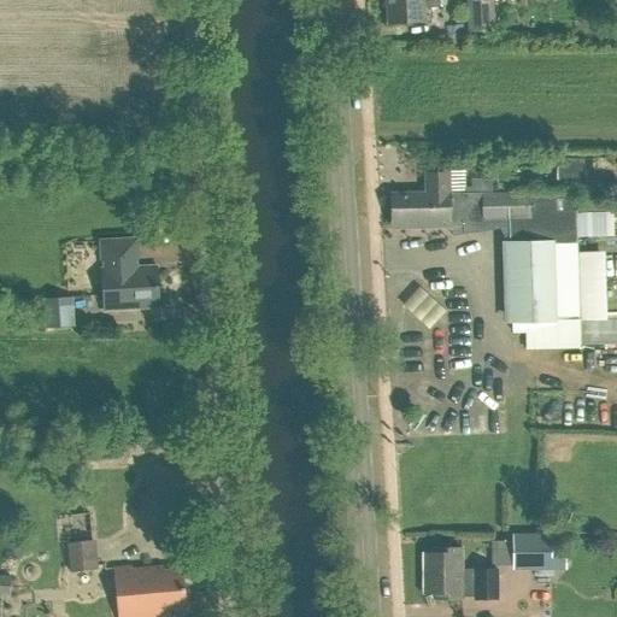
[(423,9),(438,7),(436,0),(386,0),(387,24),(423,22),(423,9)]
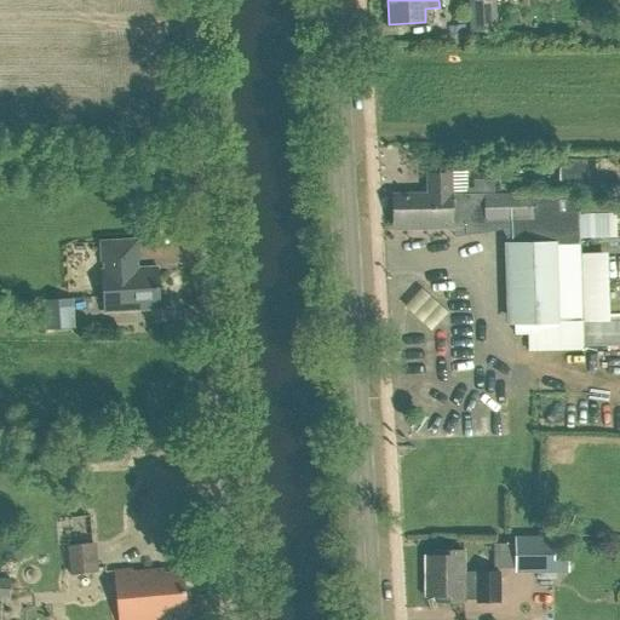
[(494,0),(468,0),(470,33),(497,30),(494,0)]
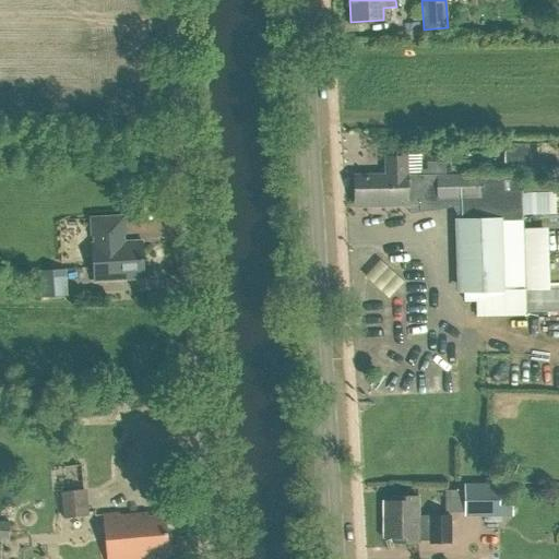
[(500,222),(522,221),(521,173),(479,174),(480,175),(437,176),(437,175),(406,176),(406,157),(385,157),(385,176),(354,177),(354,202),(372,202),(372,206),(407,206),(407,205),(460,204),(462,292),(501,290),(500,222)]
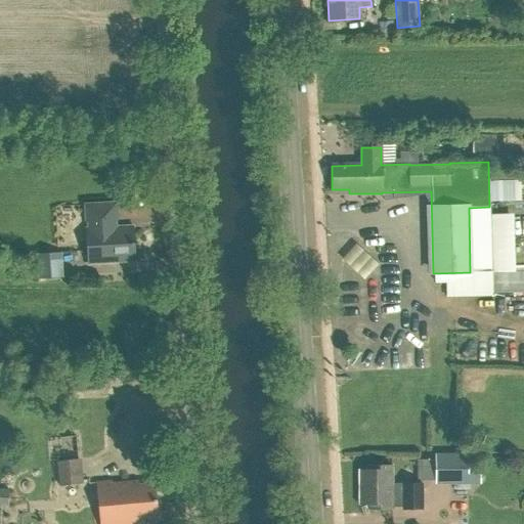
[(116,203),(84,205),(88,264),(134,261),(132,226),(117,227),(116,203)]
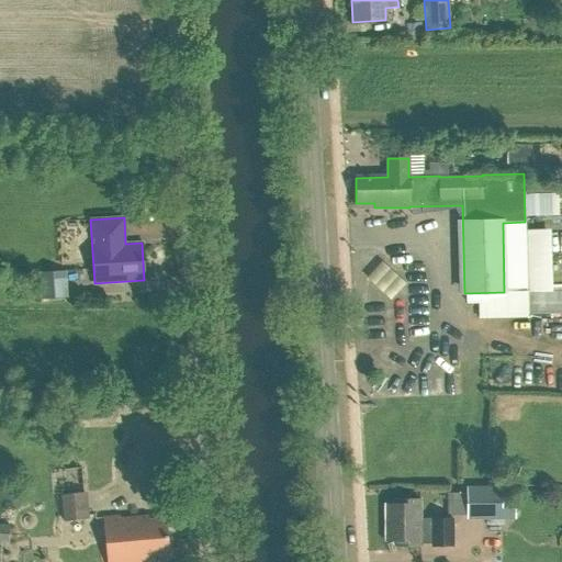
[(68,298),(67,271),(41,273),(42,300),(68,298)]
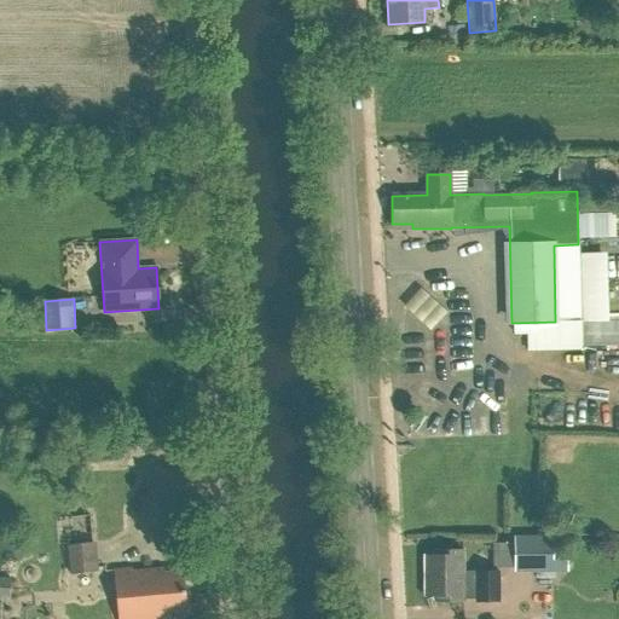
[(514,537),(514,572),(553,571),(553,536),(514,537)]
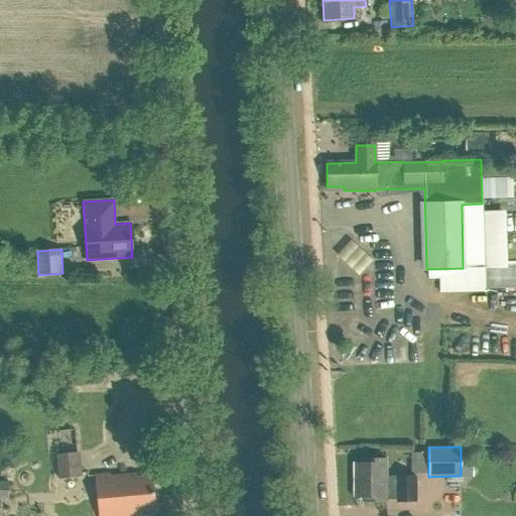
[(427,452),(411,452),(411,473),(427,473),(427,452)]
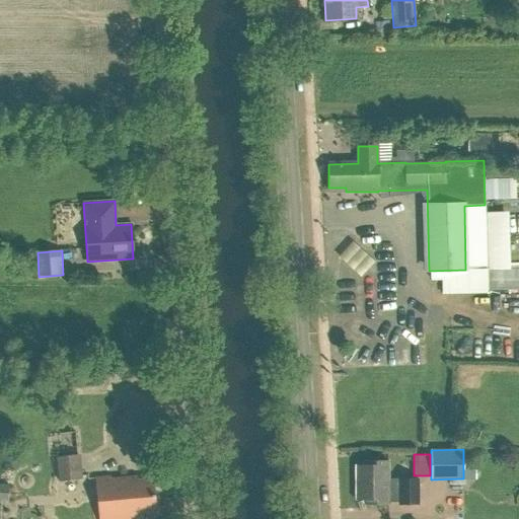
[(58,457),(60,482),(83,479),(81,455),(58,457)]
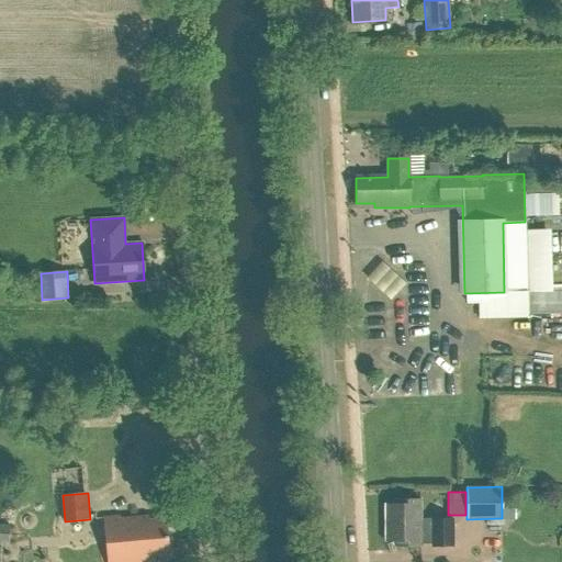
[(393,499),(393,504),(385,504),(385,541),(394,541),(394,546),(420,546),(420,541),(431,541),(431,546),(453,546),(452,519),(420,519),(419,499),(393,499)]
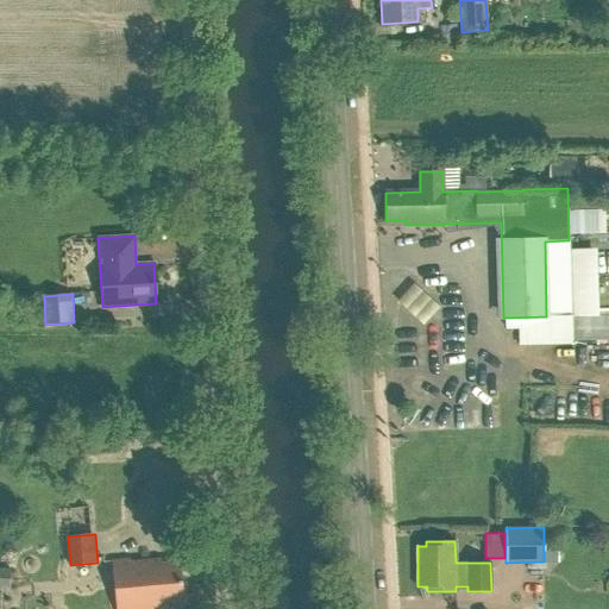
[(130,559),(112,562),(117,608),(165,608),(165,604),(183,602),(180,562),(161,564),(161,559),(130,563),(130,559)]
